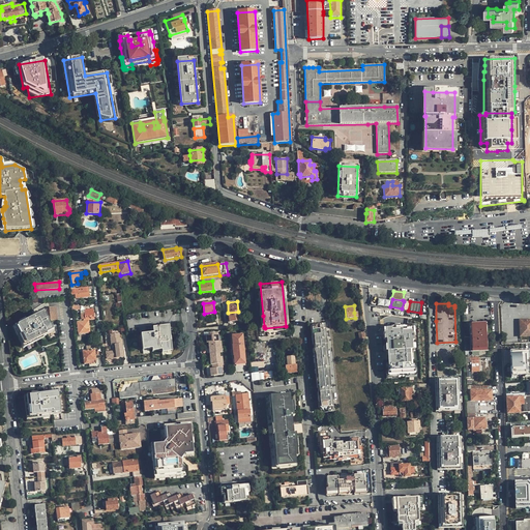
[(49,306),(51,321),(57,320),(56,306),(49,306)]
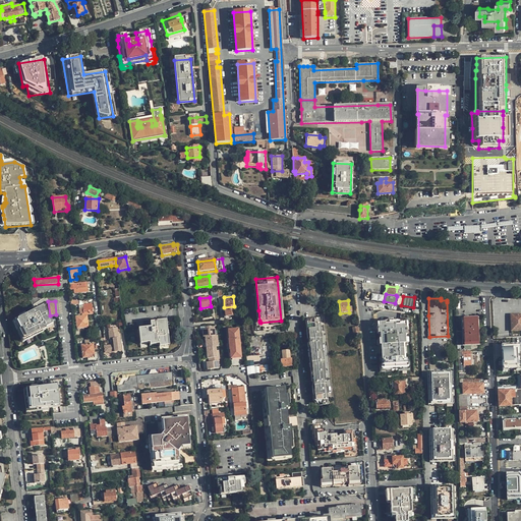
[(87,307),(82,308),(83,314),(83,315),(93,314),(92,303),(85,304),(87,307)]
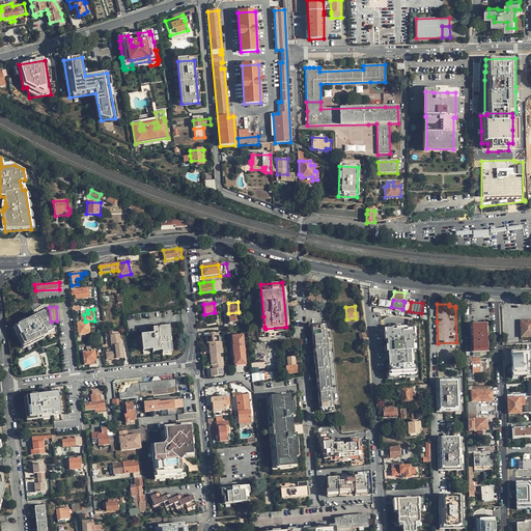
[(240,322),(239,312),(228,313),(229,323),(240,322)]
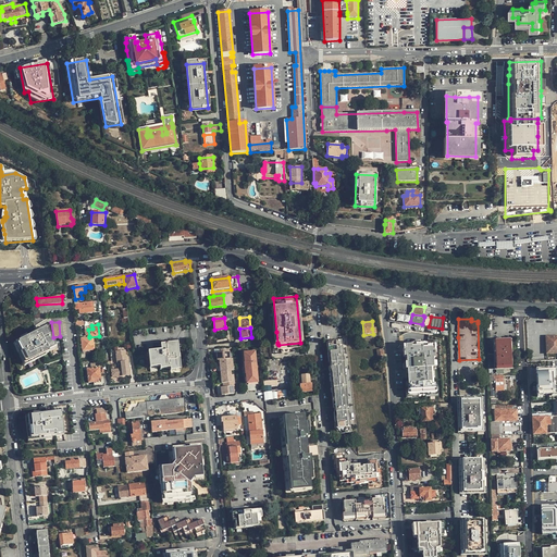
[(45,353),(54,348),(46,331),(16,345),(26,363),(46,354),(45,353)]
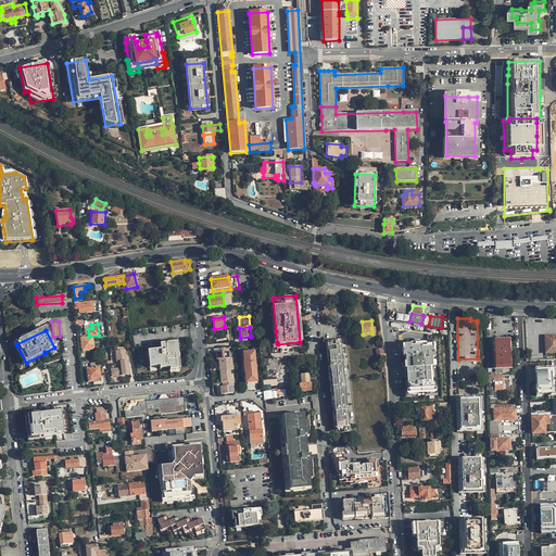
[(443,346),(449,346),(449,336),(441,335),(440,338),(442,339),(443,346)]
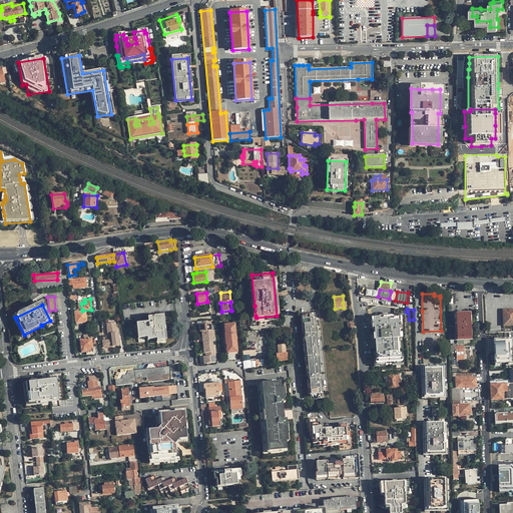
[(512,309),(502,310),(503,326),(512,325),(512,309)]
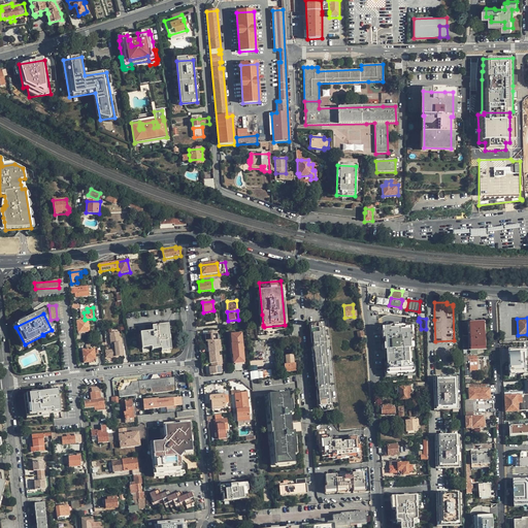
[(78,332),(80,332),(81,332),(89,331),(88,321),(76,322),(78,332)]
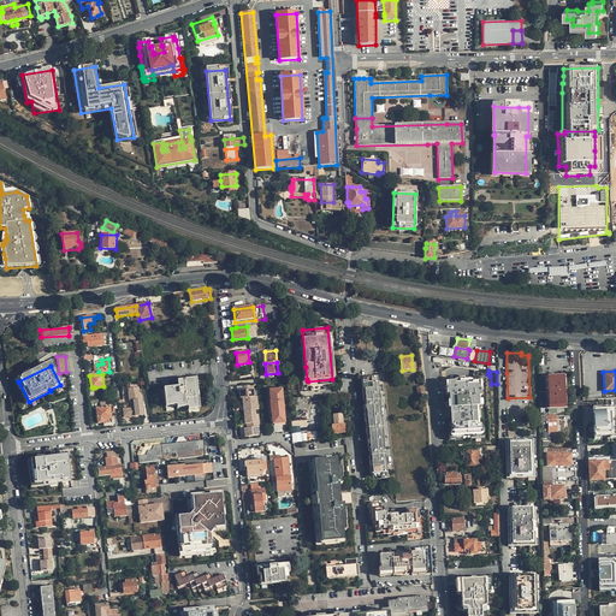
[(548,391),(539,391),(539,413),(557,413),(557,408),(566,408),(564,375),(546,375),(548,391)]
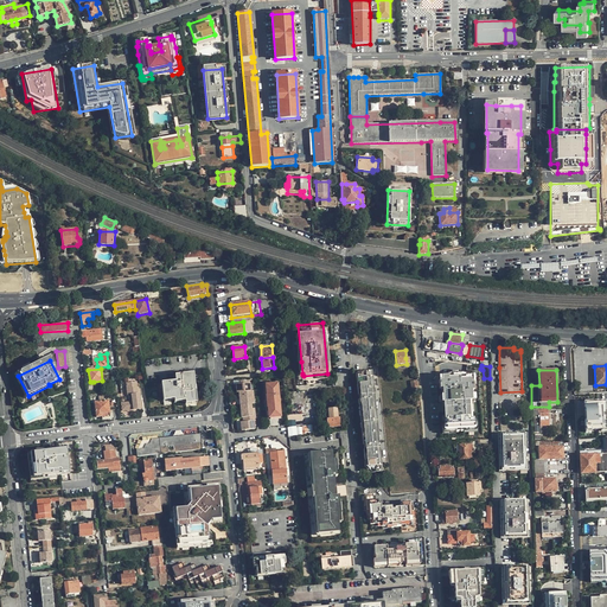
[(360,400),(362,414),(365,445),(364,445),(364,449),(365,449),(366,461),(365,461),(366,473),(382,471),(371,371),(357,372),(358,384),(359,395),(358,395),(359,400),(360,400)]
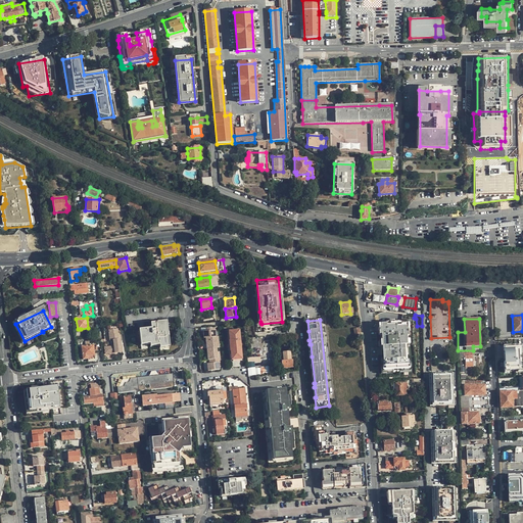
[(383,353),(384,366),(381,366),(381,374),(393,373),(393,372),(400,372),(400,373),(412,372),(412,363),(409,363),(409,361),(408,361),(407,345),(411,345),(410,339),(408,339),(408,336),(409,336),(409,329),(410,329),(410,322),(401,322),(400,321),(386,322),(386,324),(379,324),(379,335),(382,335),(382,340),(379,340),(380,352),(381,352),(383,353)]
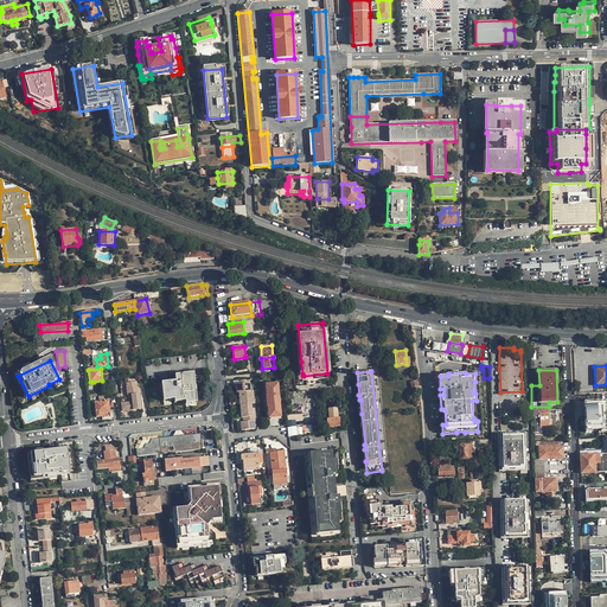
[(191,375),(181,376),(180,376),(176,376),(176,382),(161,384),(164,402),(174,401),(174,403),(185,402),(185,404),(197,404),(196,396),(195,396),(191,375)]
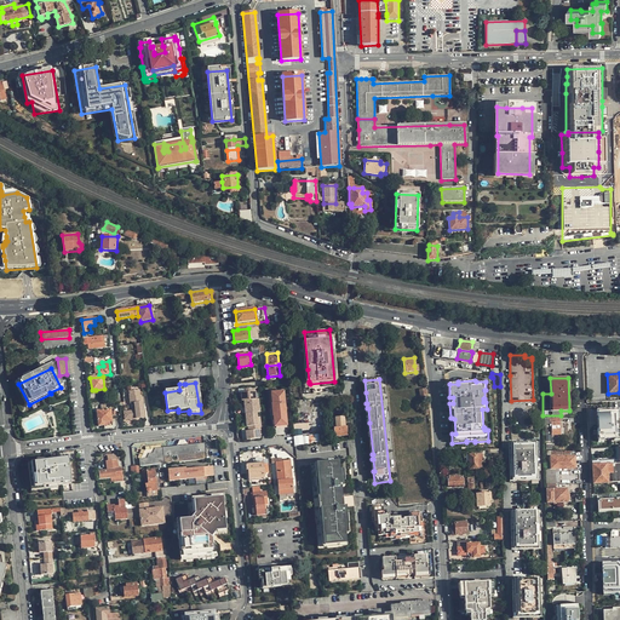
[(254,391),(254,388),(245,389),(246,392),(241,392),(241,397),(242,401),(244,401),(256,400),(254,391)]
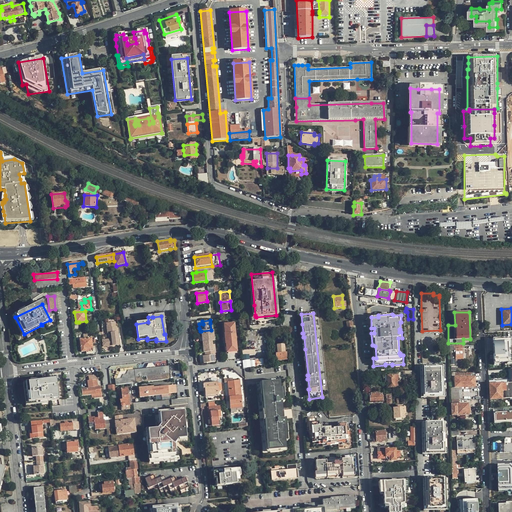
[(115,322),(106,323),(107,333),(111,333),(112,339),(102,340),(103,347),(112,345),(112,346),(119,345),(116,326),(115,326),(115,322)]
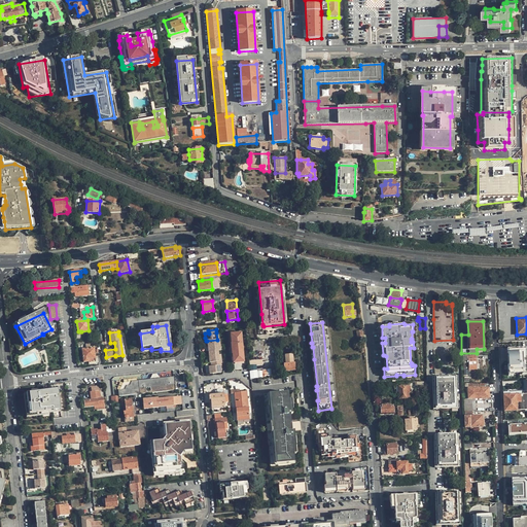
[(233,363),(234,363),(244,362),(241,332),(230,335),(233,363)]
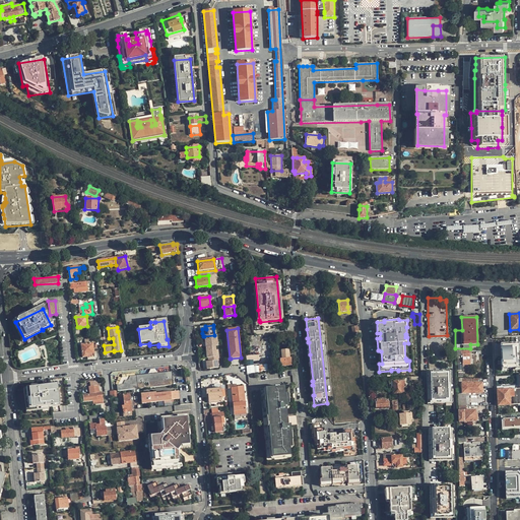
[(216,335),(214,335),(204,336),(205,341),(205,347),(215,346),(217,345),(216,335)]
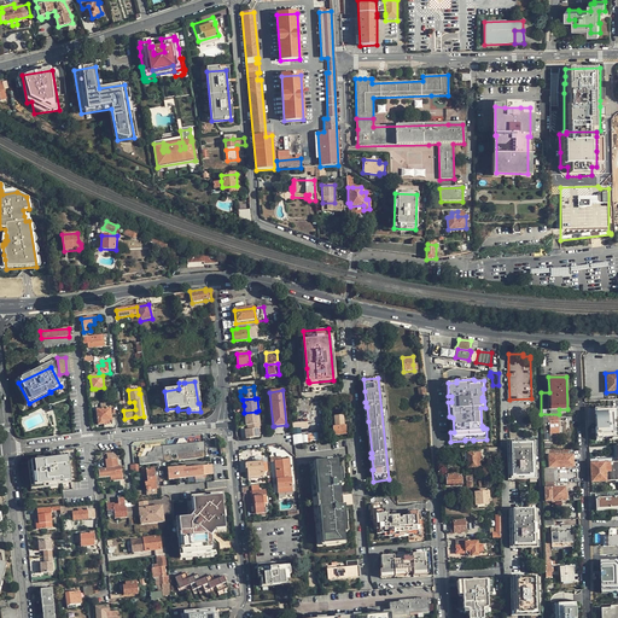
[(98,425),(105,424),(105,421),(111,421),(110,408),(108,408),(106,403),(100,403),(101,409),(97,409),(98,423),(98,425)]
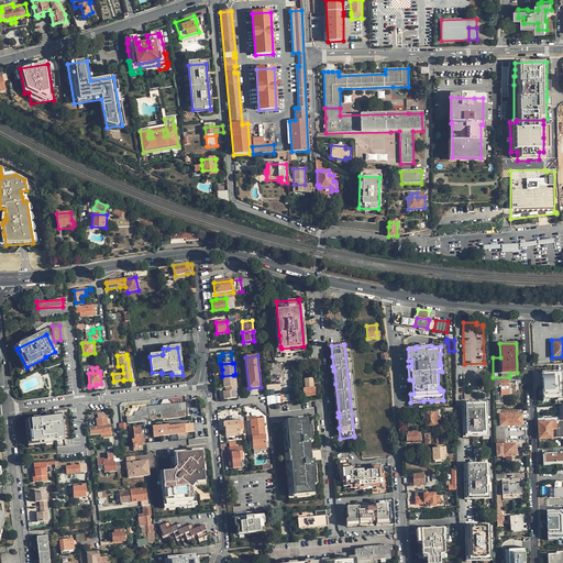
[(233,379),(233,375),(222,376),(223,387),(225,387),(236,386),(236,382),(233,382),(233,379)]
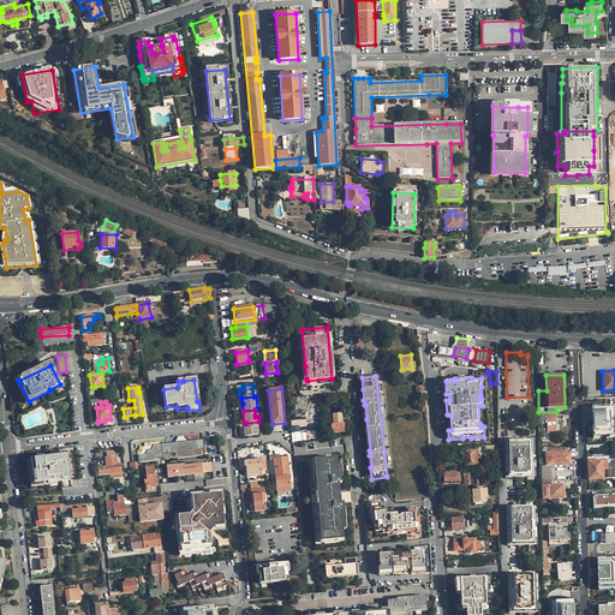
[(590,423),(595,423),(595,415),(604,415),(604,410),(590,411),(590,423)]
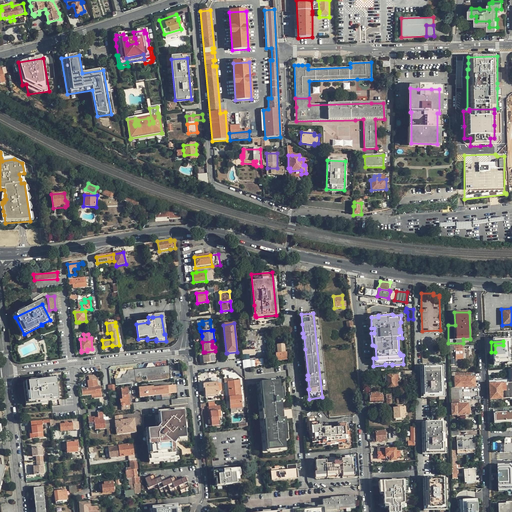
[(277,361),(278,361),(280,361),(287,360),(286,352),(285,353),(284,344),(274,345),(274,353),(276,353),(277,361)]
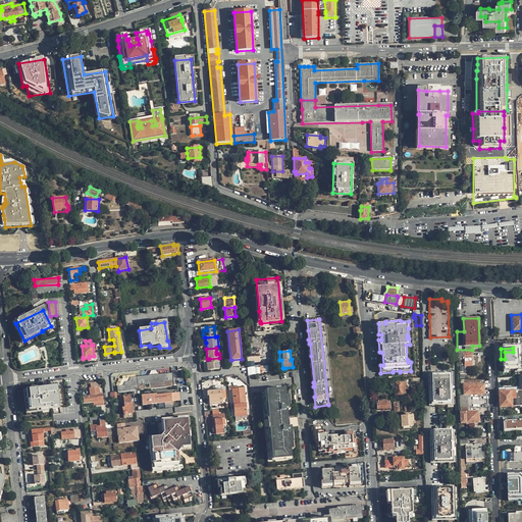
[(519,351),(513,352),(505,352),(505,359),(505,363),(520,362),(519,351)]
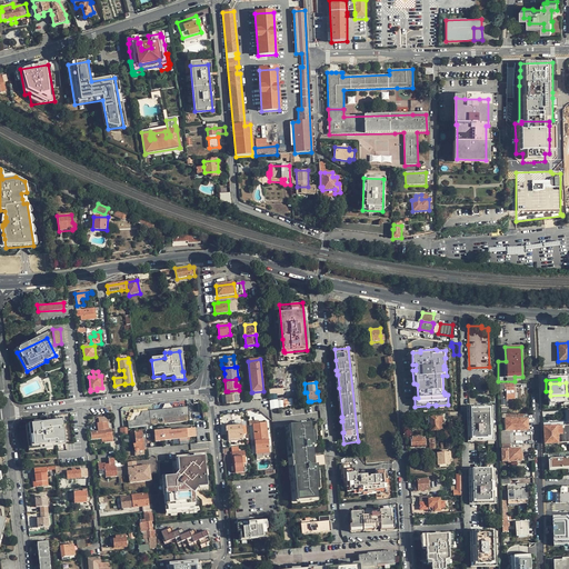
[(515,399),(515,393),(513,383),(505,383),(505,388),(505,391),(506,399),(515,399)]
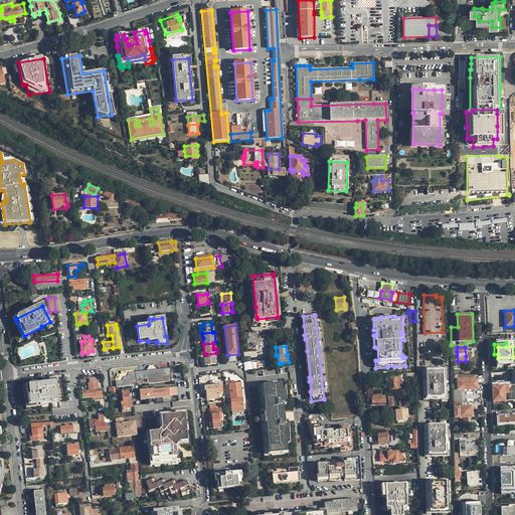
[(258,355),(256,351),(244,352),(245,361),(251,361),(251,356),(258,355)]
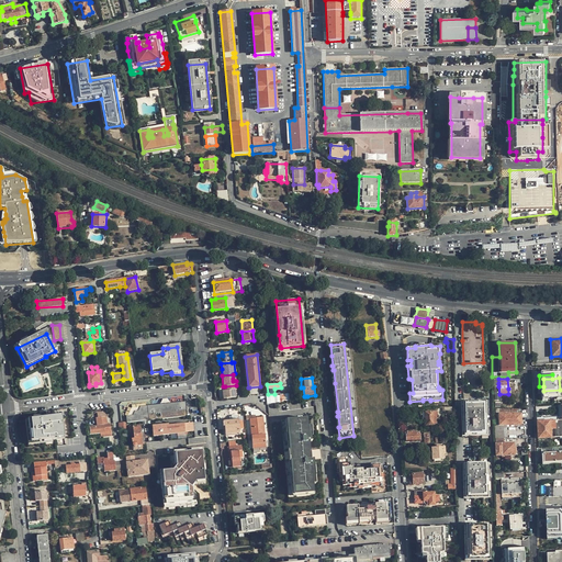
[(237,390),(236,385),(225,386),(225,391),(223,392),(224,398),(236,398),(235,391),(237,390)]
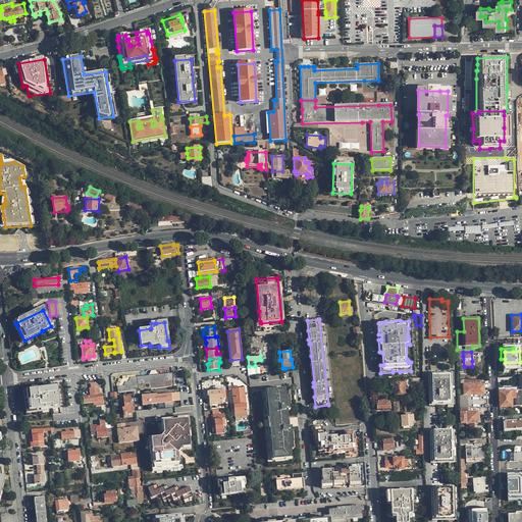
[(430,402),(432,402),(434,402),(452,402),(451,373),(429,373),(430,402)]
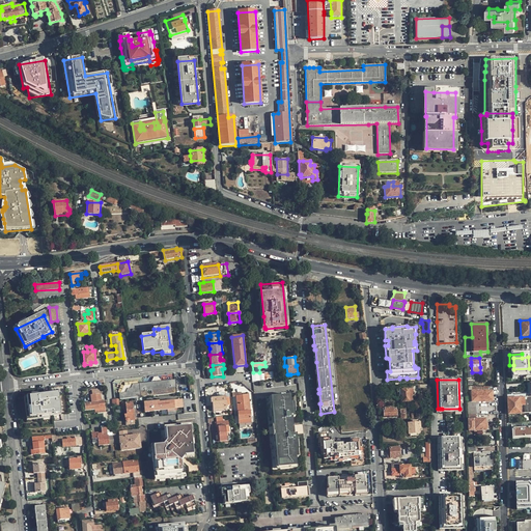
[(133,385),(133,386),(134,398),(176,393),(175,381),(151,383),(150,385),(146,386),(144,384),(142,384),(133,385)]
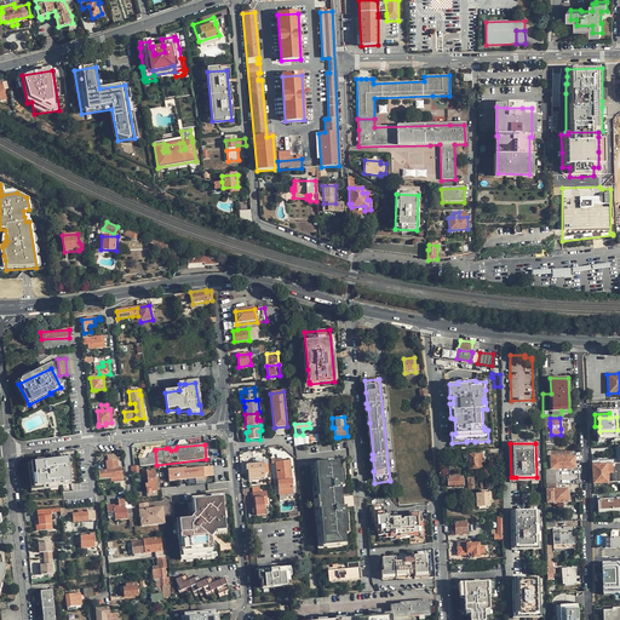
[(591,460),(591,465),(619,464),(619,446),(618,447),(618,460),(600,461),(600,460),(591,460)]
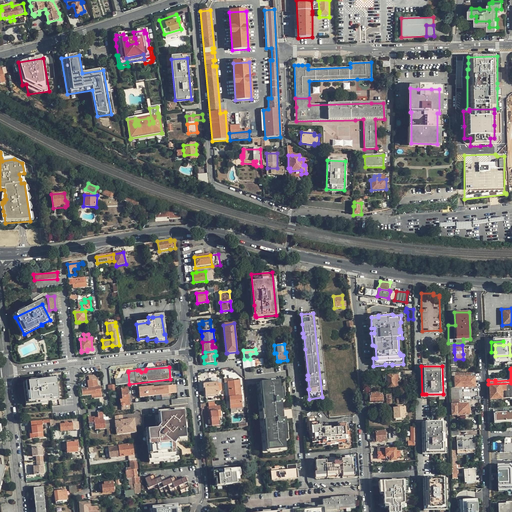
[(116,385),(129,384),(128,372),(126,375),(124,375),(121,379),(116,380),(116,385)]
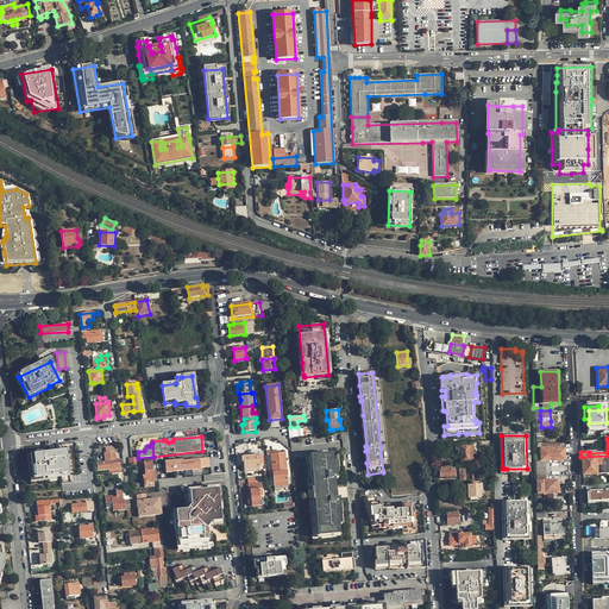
[(460,462),(462,462),(470,462),(470,460),(475,459),(473,446),(469,446),(469,445),(459,446),(460,462)]
